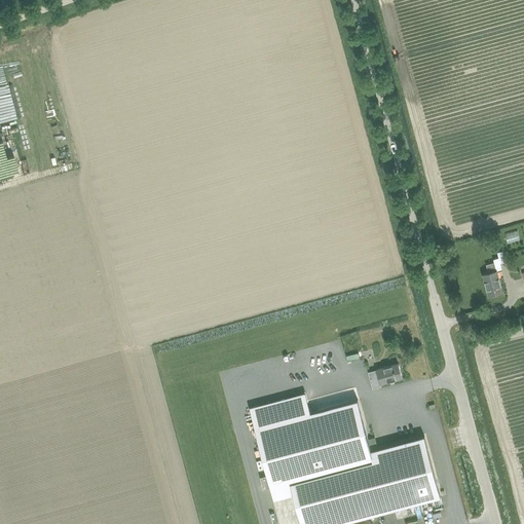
[(0,179),(9,178),(4,147),(0,148),(0,179)]
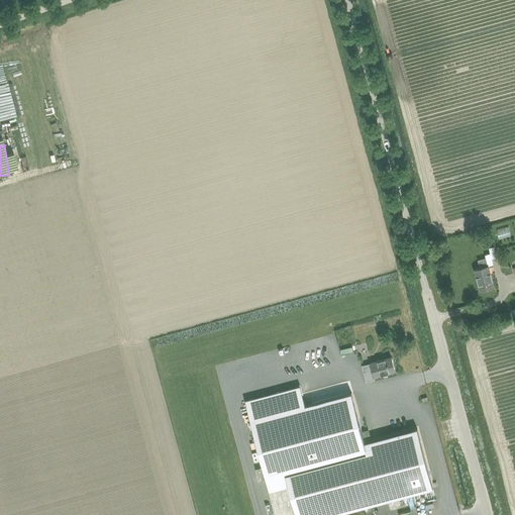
[(489,262),(495,260),(492,248),(486,250),(489,262)]
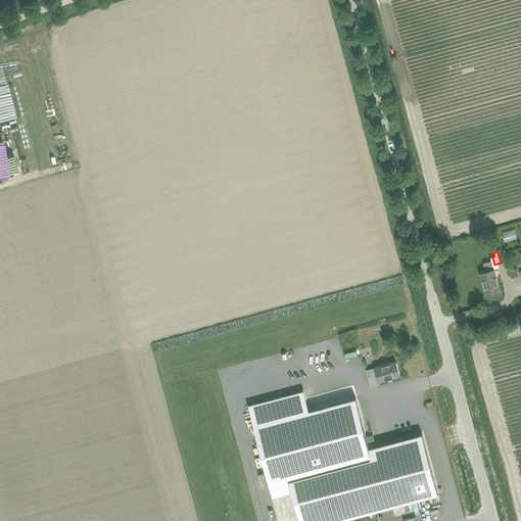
[(483,296),(498,293),(491,271),(489,263),(481,266),(483,273),(478,275),(483,296)]
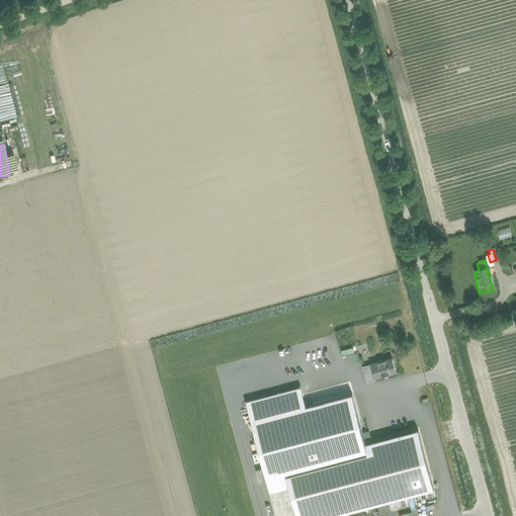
[(349,349),(338,351),(341,368),(352,367),(349,349)]
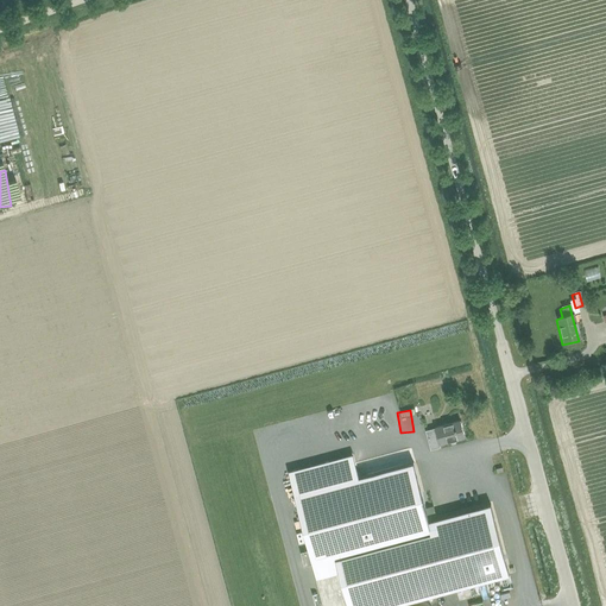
[(453,441),(462,439),(458,422),(433,429),(433,430),(423,433),(428,452),(437,449),(437,446),(447,443),(448,446),(450,447),(453,446),(454,443),(453,441)]
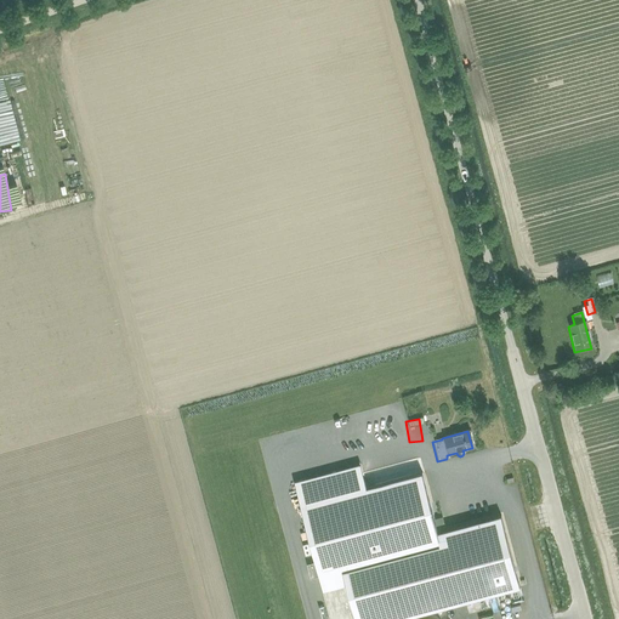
[(358,466),(293,484),(313,564),(305,567),(308,580),(317,578),(319,585),(342,579),(352,618),(404,618),(518,589),(499,518),(436,534),(420,475),(364,490),(358,466)]
